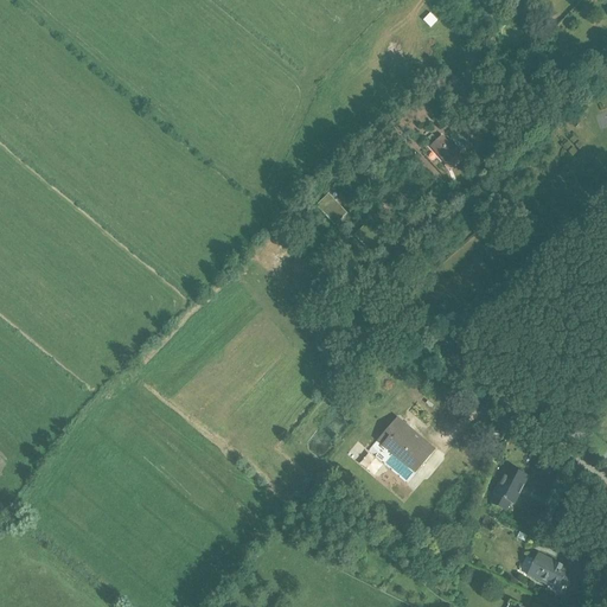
[(493,13),(467,26),(472,36),(498,23),(493,13)]
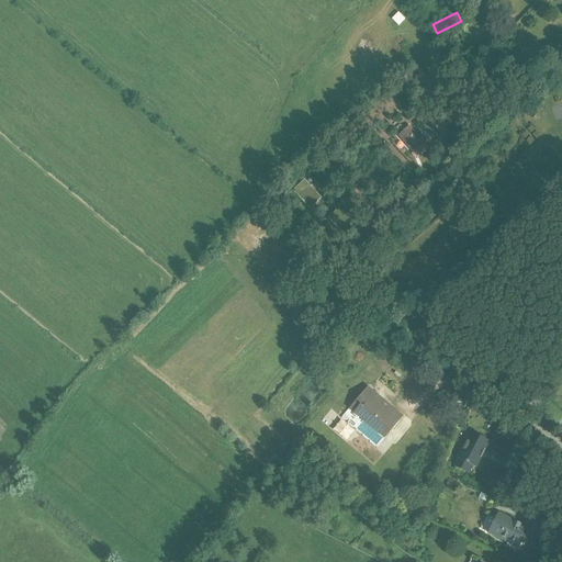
[(397,13),(391,20),(398,26),(405,20),(397,13)]
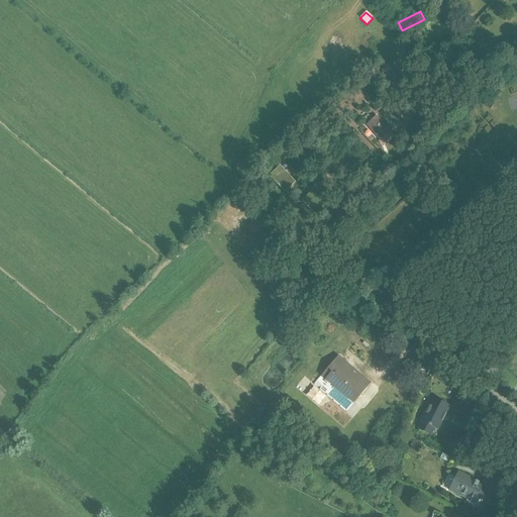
[(499,72),(489,82),(496,89),(506,79),(499,72)]
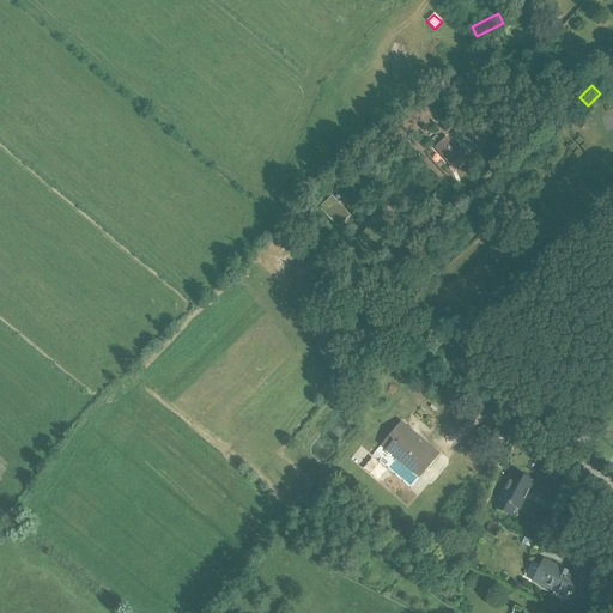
[(455,143),(466,155),(474,146),(463,135),(455,143)]
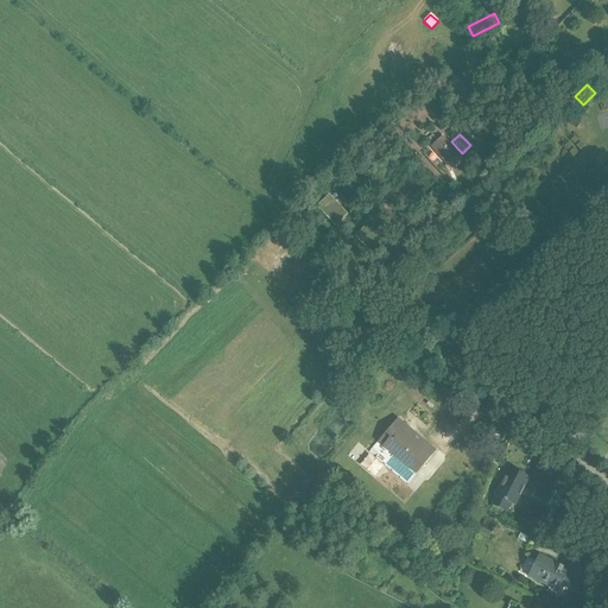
[(430,149),(447,166),(448,165),(451,169),(462,160),(458,156),(460,156),(443,137),(430,149)]
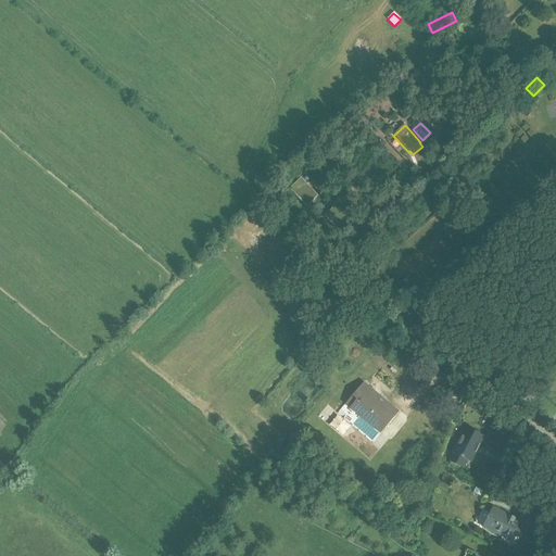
[(326,215),(332,222),(345,210),(339,203),(326,215)]
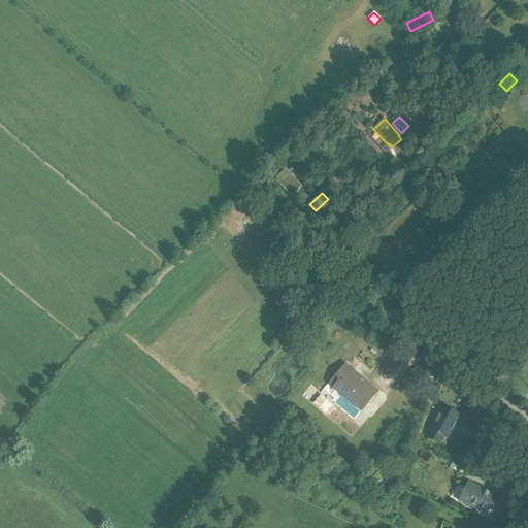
[(453,253),(460,244),(458,242),(455,239),(447,248),(449,250),(453,253)]
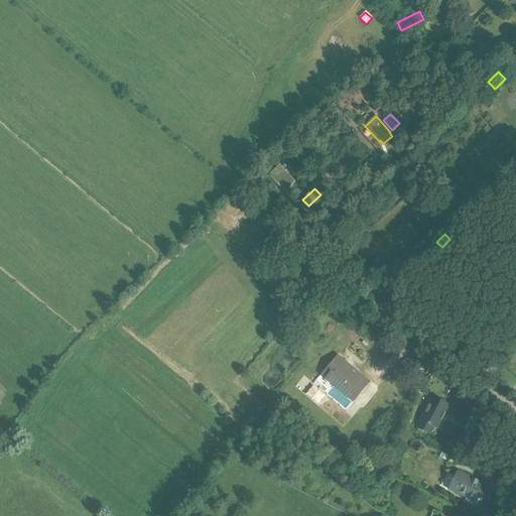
[(277,281),(283,292),(288,289),(282,278),(277,281)]
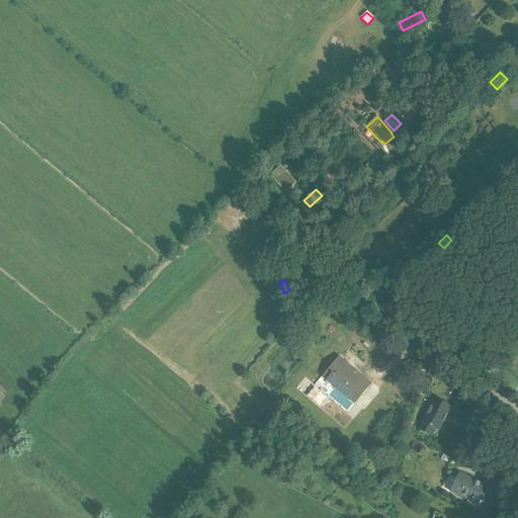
[(299,282),(290,292),(300,301),(310,291),(299,282)]
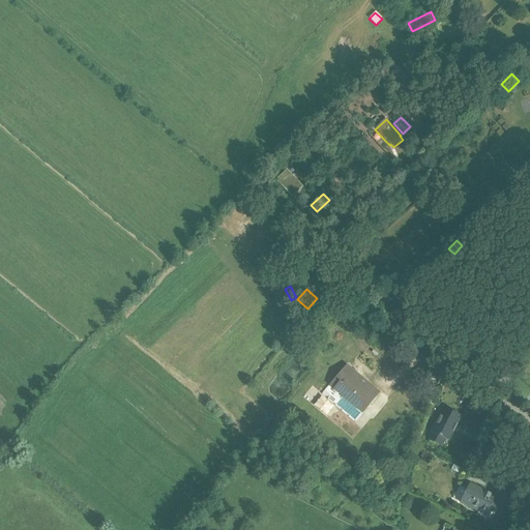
[(347,365),(329,386),(333,389),(333,390),(362,414),(380,392),(347,365)]
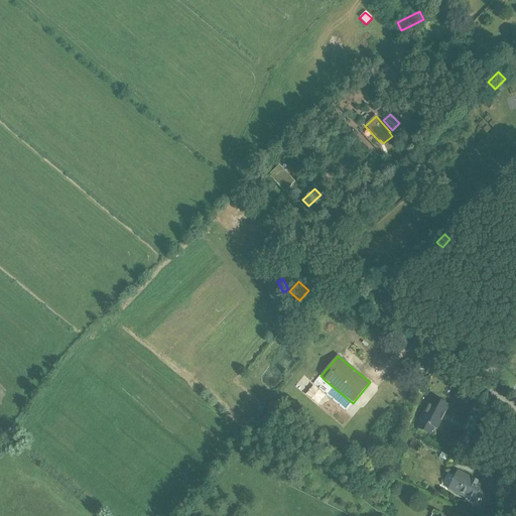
[(445,364),(440,371),(449,379),(456,372),(445,364)]
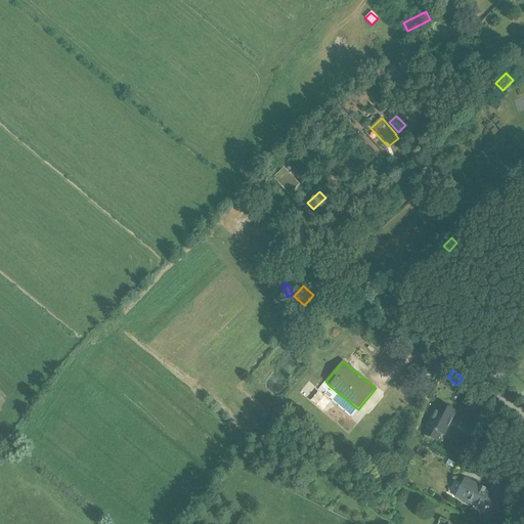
[(424,435),(437,442),(441,435),(443,436),(455,412),(439,404),(424,435)]
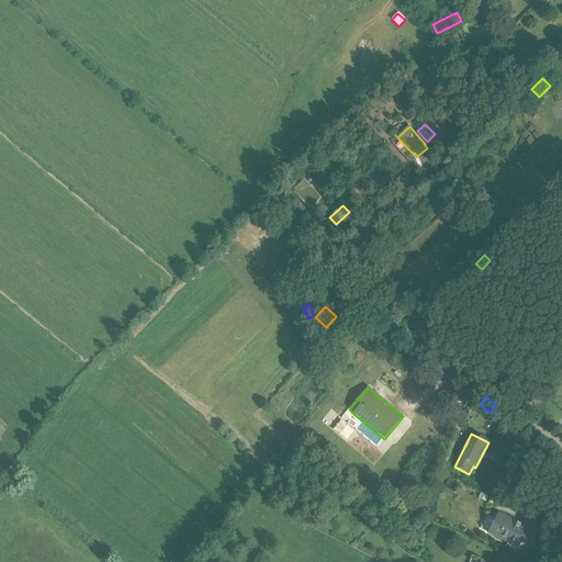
[(451,490),(456,482),(449,479),(446,486),(451,490)]
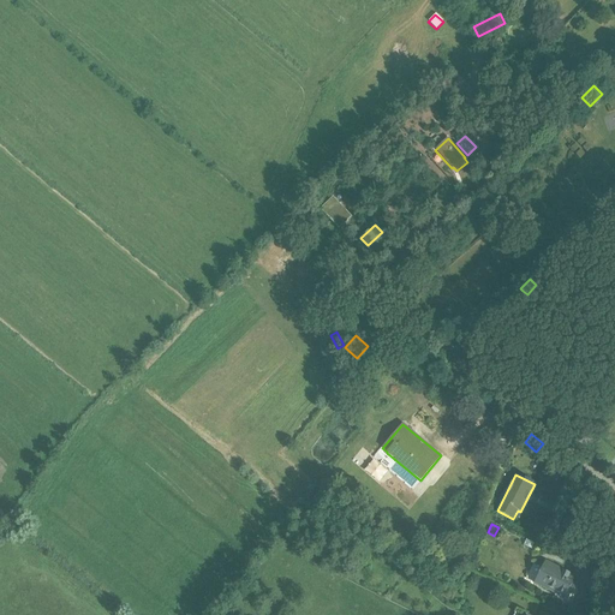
[(406,565),(398,557),(393,563),(402,571),(406,565)]
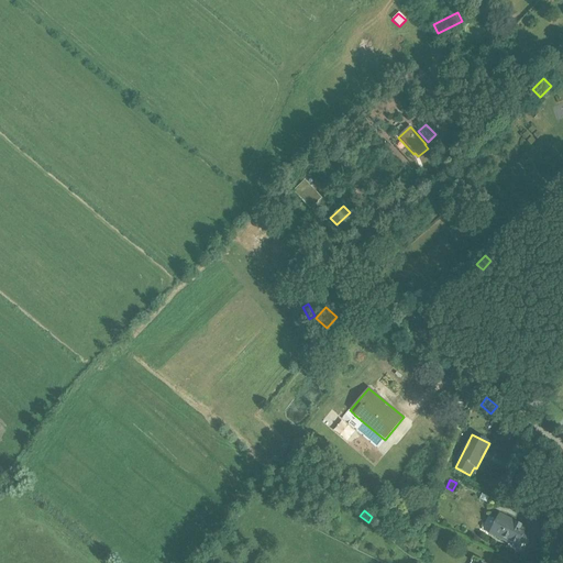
[(515,550),(523,553),(530,538),(523,534),(527,527),(499,514),(488,534),(516,548),(515,550)]
